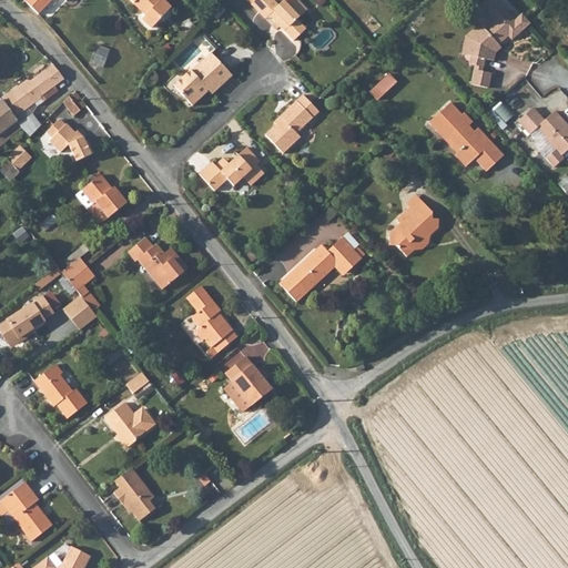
[(23,0),(38,14),(51,0),(62,0),(64,2),(67,0),(23,0)]
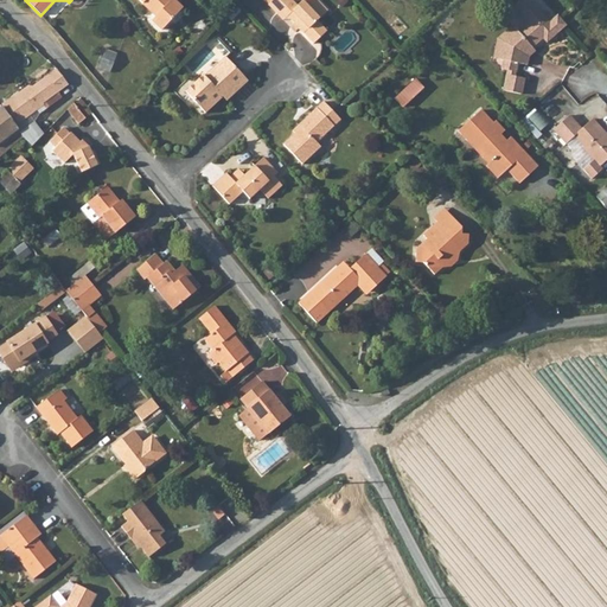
[(140,0),(153,13),(151,17),(161,30),(183,7),(174,0),(140,0)]
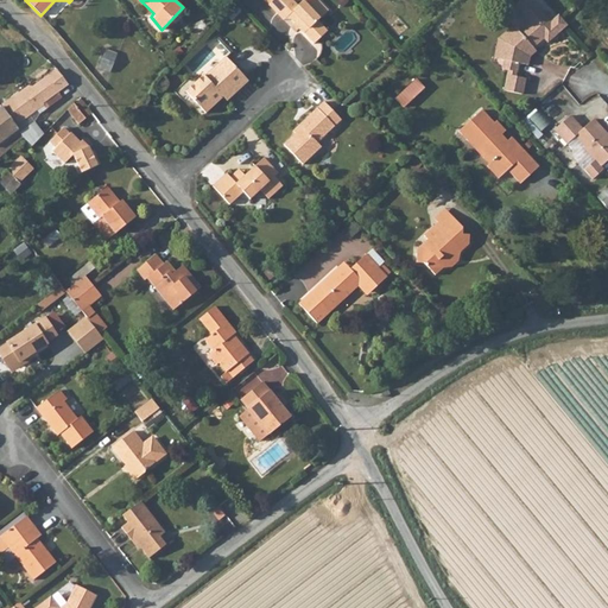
[(272,0),(268,4),(276,14),(285,5),(292,11),(286,16),(311,44),(325,31),(316,20),(327,11),(316,0),(303,0),(297,6),(291,0),(272,0)]
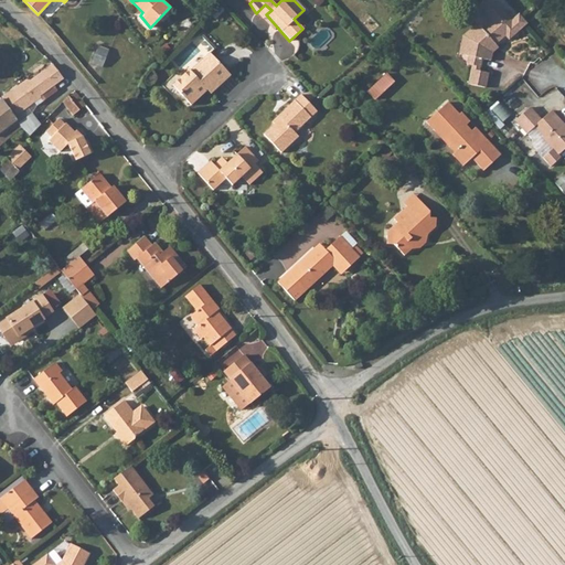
[(507,36),(524,21),(516,13),(509,20),(490,0),(481,0),(478,4),(490,19),(480,28),(468,39),(465,54),(467,54),(480,56),(484,57),(487,48),(493,42),(503,32),(507,36)]
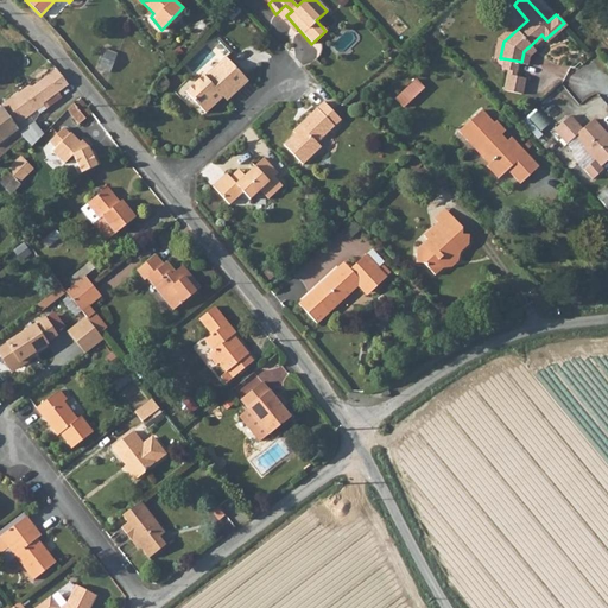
[(285,5),(276,14),(282,20),(286,16),(292,11),(285,5)]
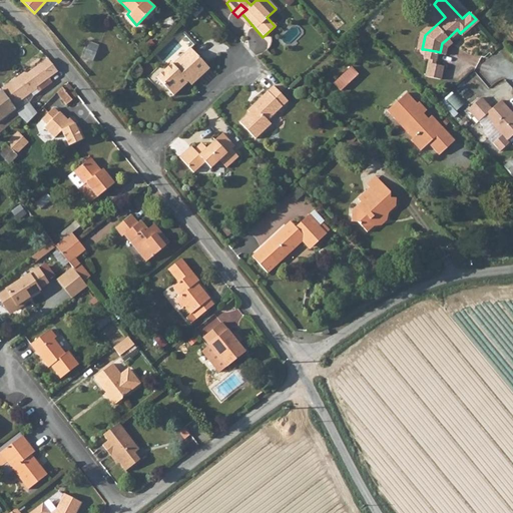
[(416,48),(422,49),(425,35),(436,25),(431,20),(419,31),(416,48)]
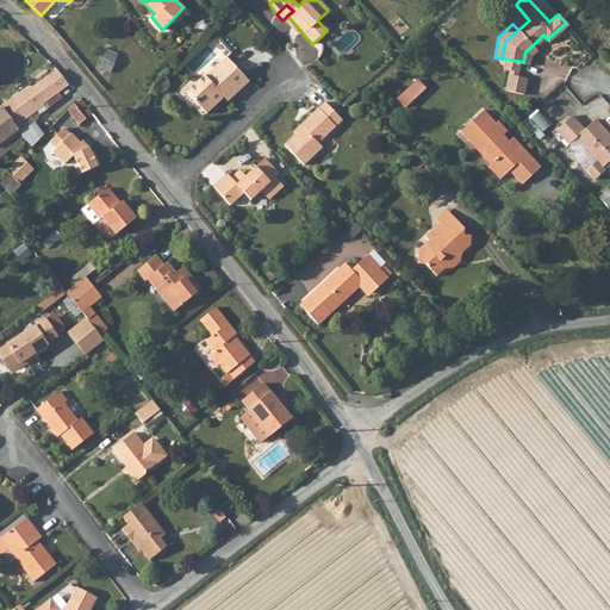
[(526,51),(523,62),(528,62),(529,55),(535,49),(533,45),(526,51)]
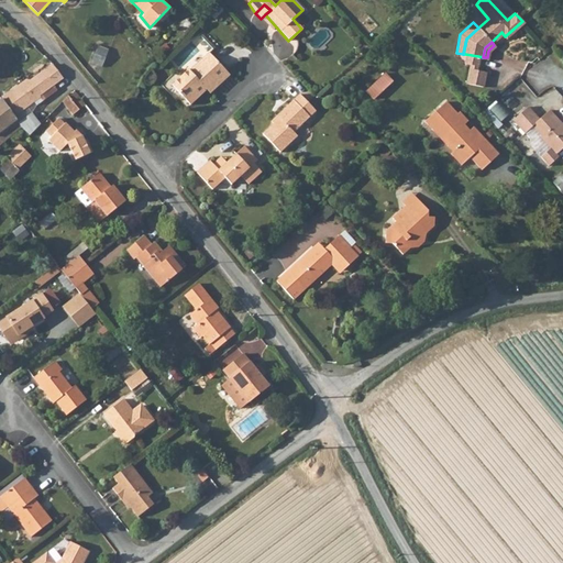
[(94,63),(105,67),(112,50),(101,45),(94,63)]
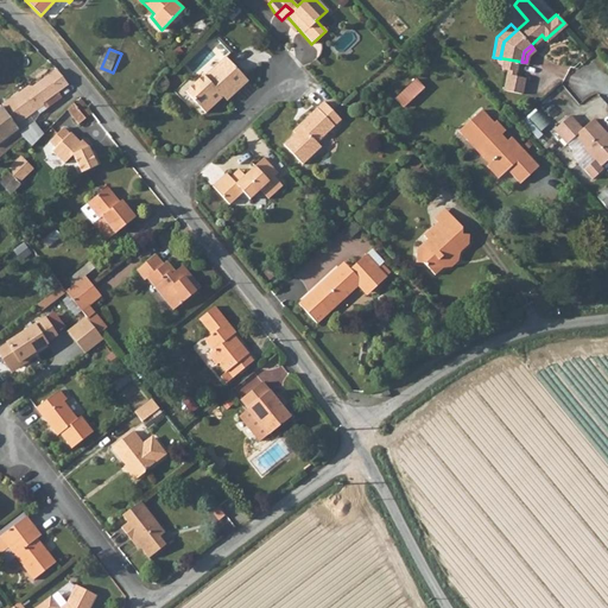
[(187,94),(207,115),(225,99),(221,94),(230,86),(234,90),(247,80),(245,77),(226,58),(214,69),(216,71),(208,80),(204,77),(187,94)]
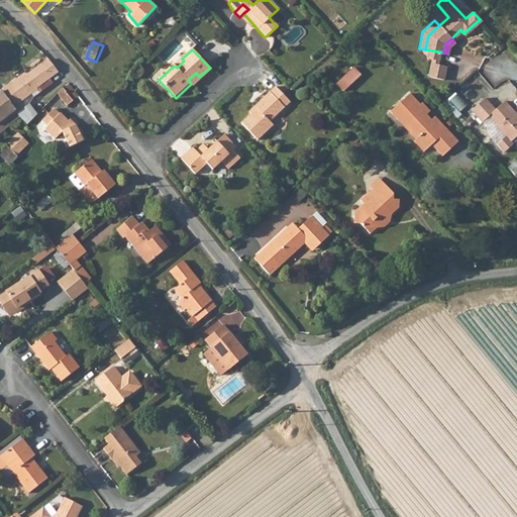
[(437,63),(439,52),(427,49),(426,57),(431,58),(431,62),(437,63)]
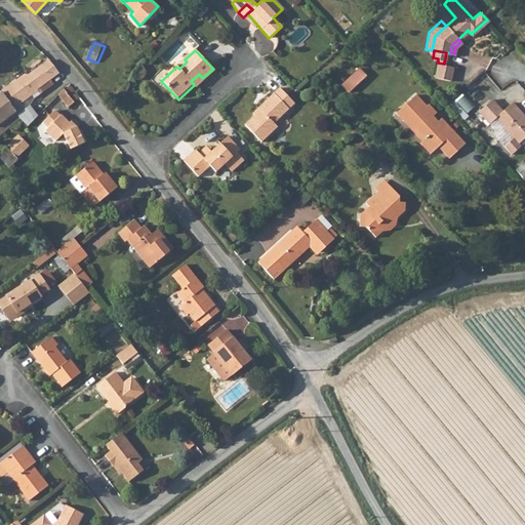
[(24,77),(2,92),(14,111),(16,113),(43,93),(54,85),(51,81),(58,75),(49,62),(25,79),(24,77)]
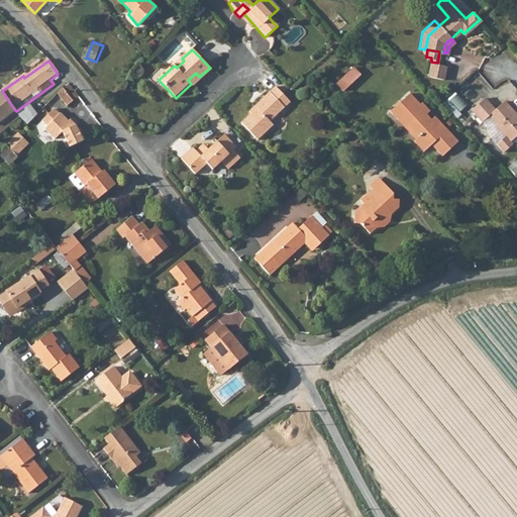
[(445,65),(437,63),(431,62),(428,75),(442,78),(445,65)]
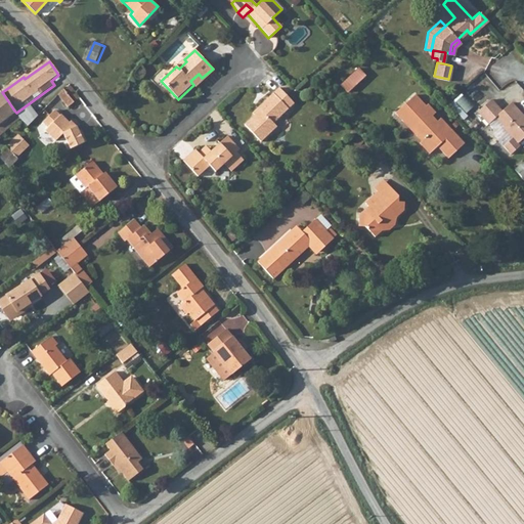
[(334,83),(341,91),(358,75),(351,67),(334,83)]
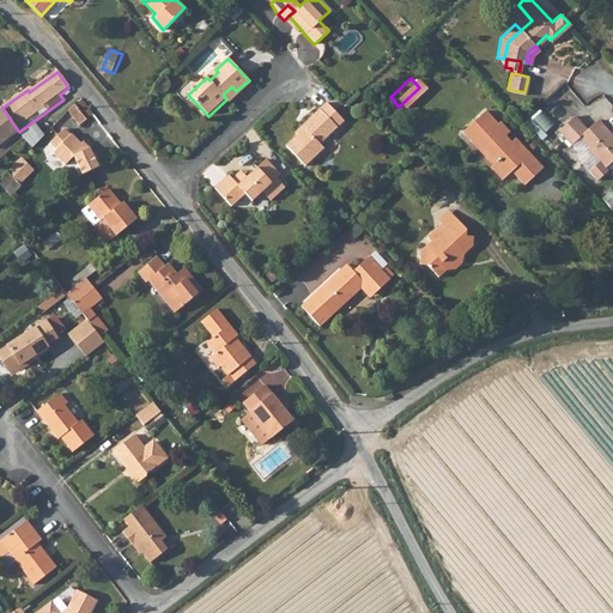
[(230,103),(252,84),(249,80),(236,91),(232,86),(223,95),(226,99),(230,103)]
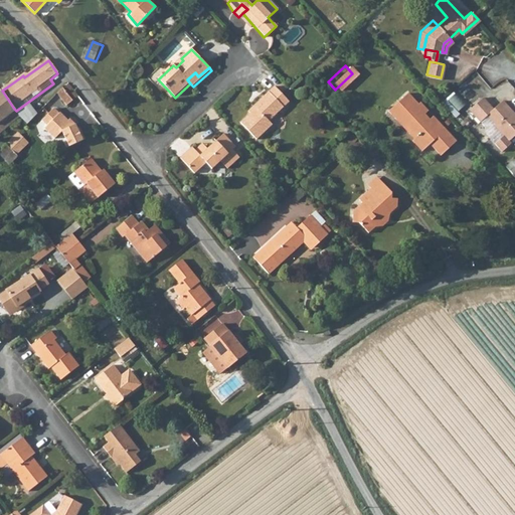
[(72,102),(79,97),(69,84),(63,89),(62,89),(57,94),(66,106),(72,102)]
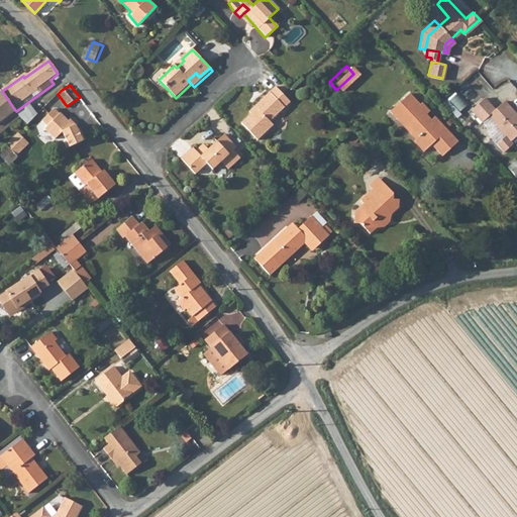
[(256,110),(240,124),(255,141),(273,126),(270,122),(290,104),(275,88),(253,107),(256,110)]
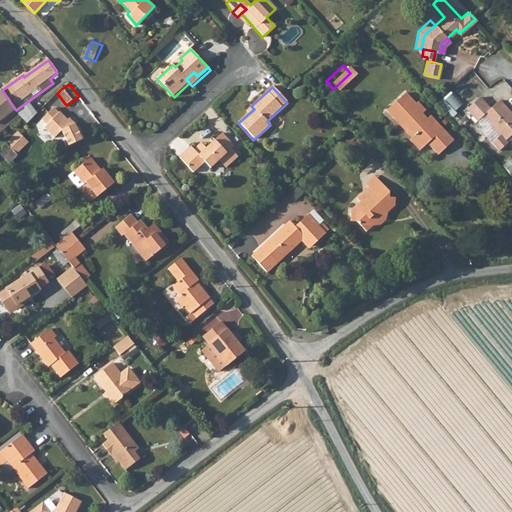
[(14,108),(2,90),(0,91),(0,132),(0,133),(20,116),(16,110),(14,108)]
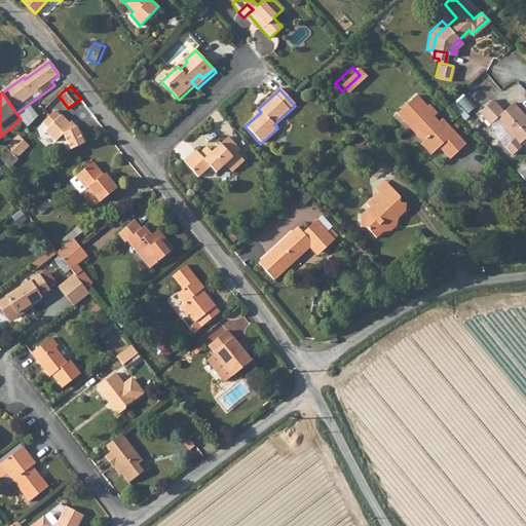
[(416,96),(396,114),(404,122),(408,119),(426,139),(422,143),(416,149),(426,159),(439,148),(449,159),(464,145),(441,119),(438,122),(433,117),(436,114),(428,105),(426,107),(416,96)]
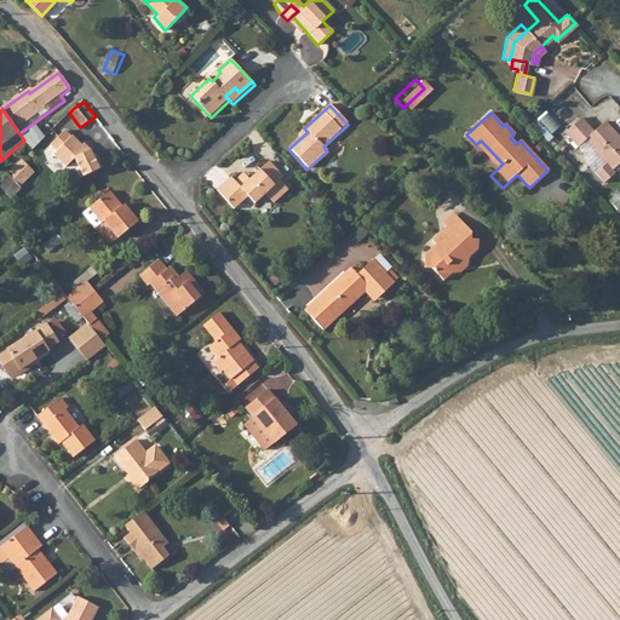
[(93,128),(101,122),(96,116),(87,122),(93,128)]
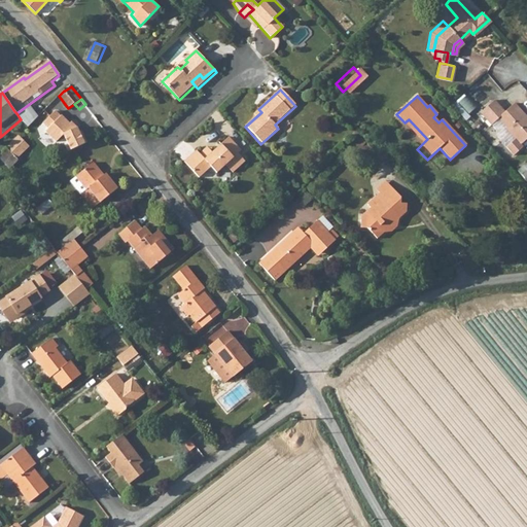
[(491,99),(478,112),(489,125),(495,117),(513,138),(504,146),(512,154),(521,146),(519,143),(526,135),(526,118),(525,119),(522,116),(523,114),(512,102),(502,110),(491,99)]
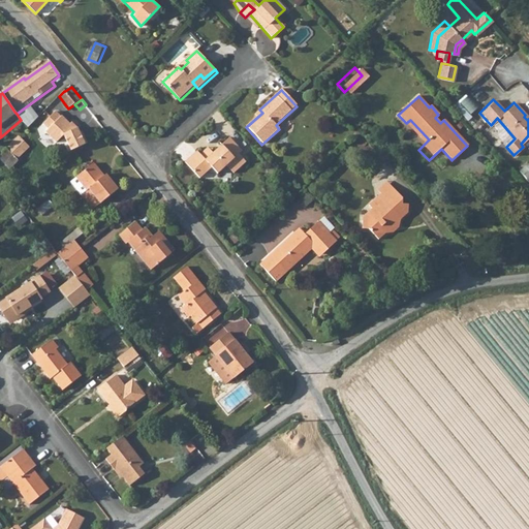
[(64,134),(72,150),(88,142),(82,130),(80,131),(78,126),(75,127),(70,123),(62,115),(61,116),(56,111),(43,123),(49,128),(47,131),(57,142),(64,134)]
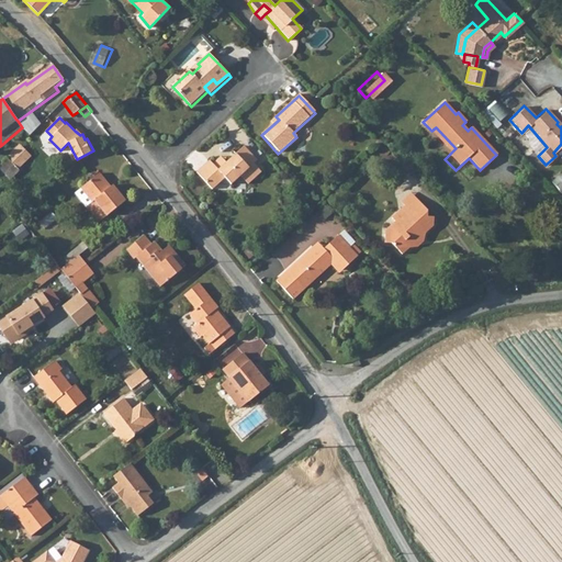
[(436,127),(431,131),(451,153),(456,148),(436,127)]
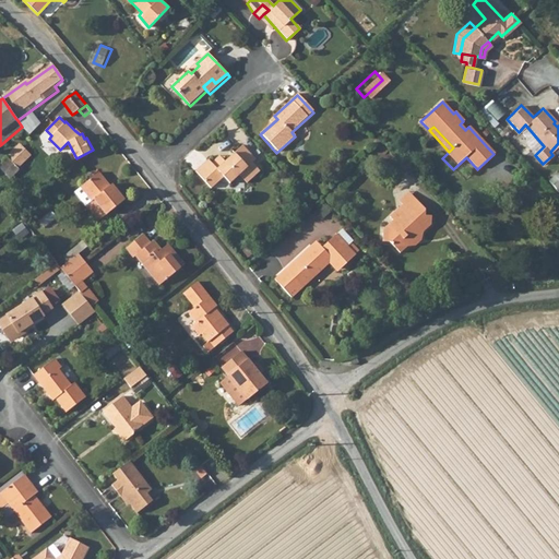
[(30,156),(20,145),(8,157),(18,167),(30,156)]
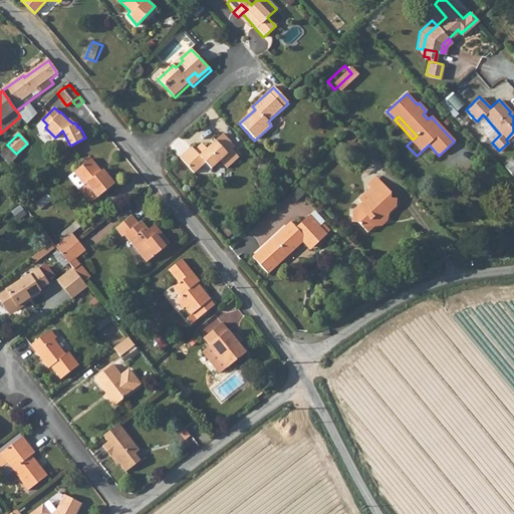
[(190,150),(178,161),(192,176),(199,170),(209,171),(210,172),(219,164),(226,171),(238,160),(230,152),(234,149),(222,136),(214,143),(216,146),(213,148),(211,146),(198,158),(190,150)]
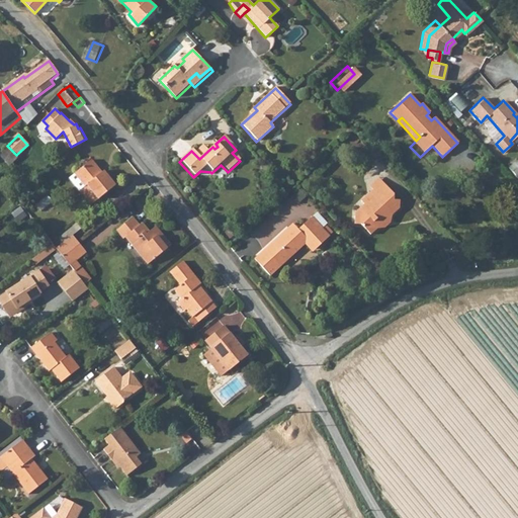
[(16,155),(7,146),(0,152),(0,154),(10,165),(18,157),(16,155)]
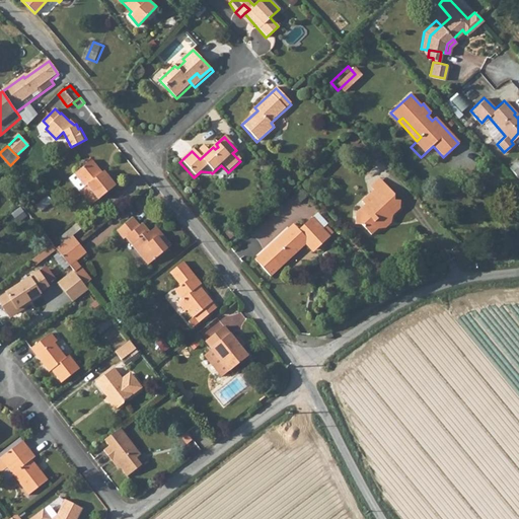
[(101,171),(91,158),(68,177),(79,190),(84,186),(87,183),(99,198),(116,184),(103,169),(101,171)]
